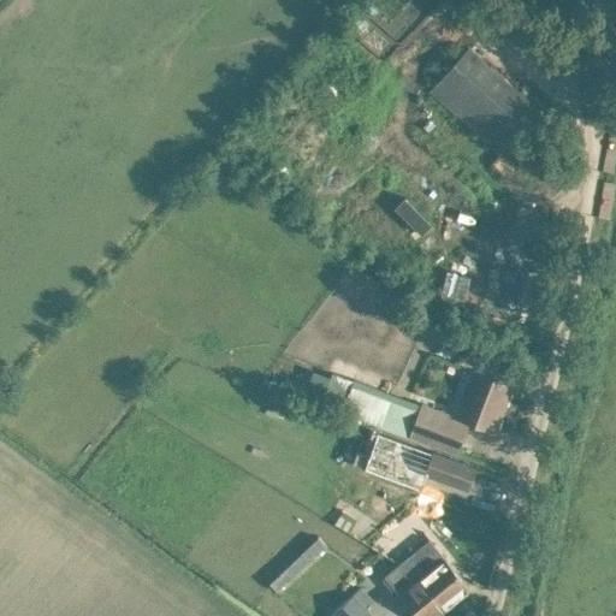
[(468,46),(452,64),(431,89),(535,181),(554,197),(568,179),(516,134),(539,108),(468,46)]
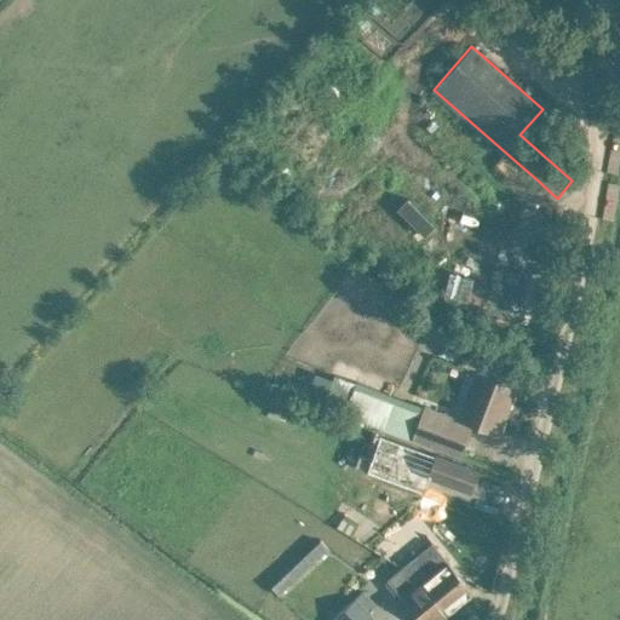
[(348,188),(369,172),(357,154),(334,168),(348,188)]
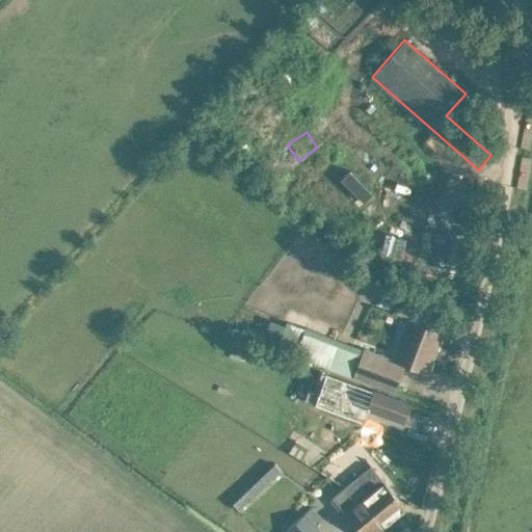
[(470,179),(472,167),(434,160),(432,171),(470,179)]
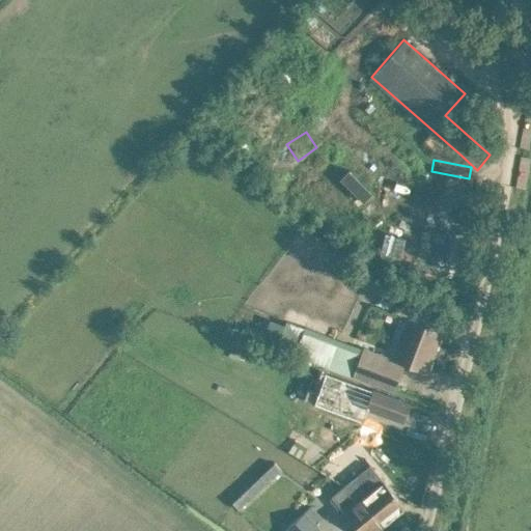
[(370,187),(382,180),(369,161),(359,168),(370,187)]
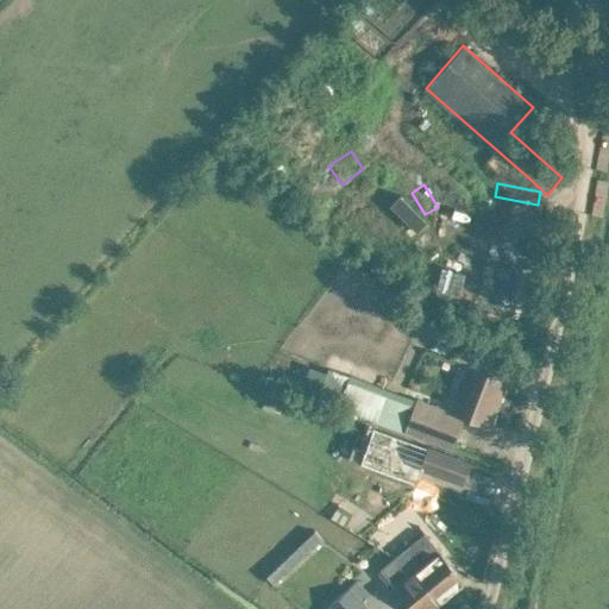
[(539,312),(547,280),(535,277),(528,308),(539,312)]
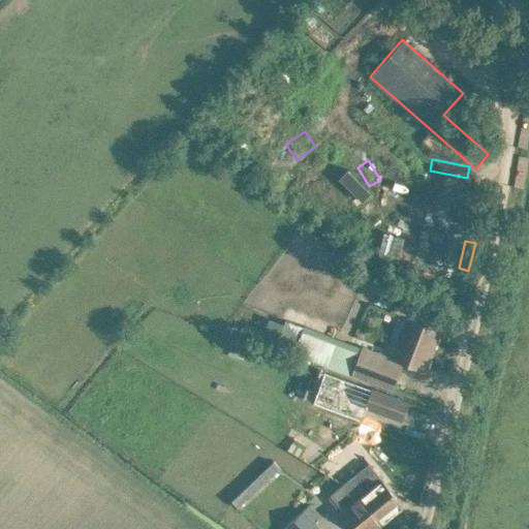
[(269,318),(261,340),(275,345),(296,353),(314,361),(325,365),(335,338),(285,319),(283,324),(269,318)]
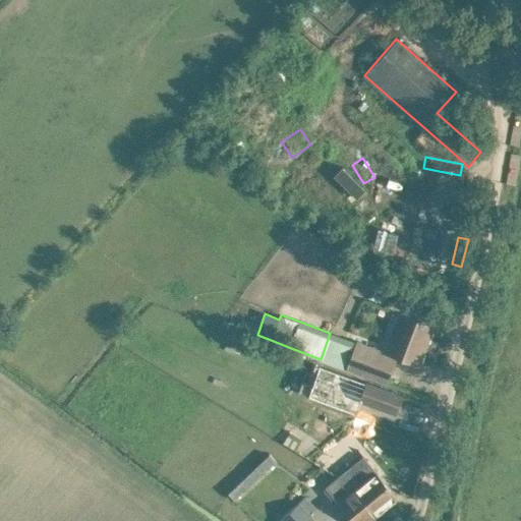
[(357,343),(347,368),(366,377),(386,384),(397,355),(418,363),(432,326),(413,317),(401,313),(386,351),(357,341),(357,343)]
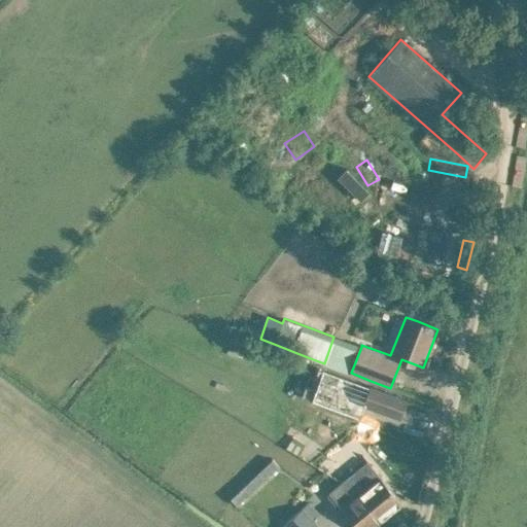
[(363,401),(362,405),(401,417),(407,400),(339,378),(334,391),(363,401)]
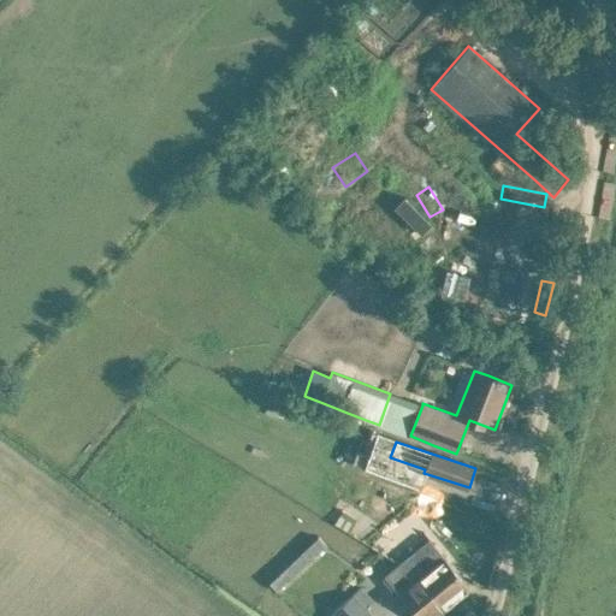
[(377,534),(419,501),(420,498),(410,486),(367,522),(377,534)]
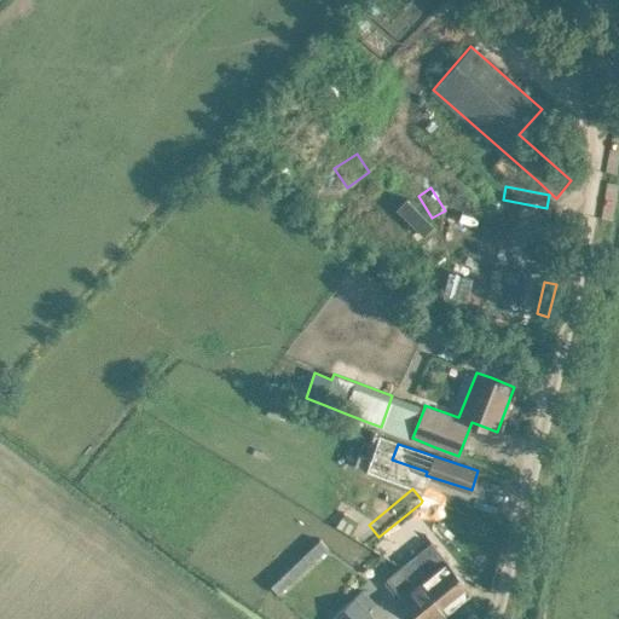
[(319,539),(271,586),(279,595),(328,547),(319,539)]
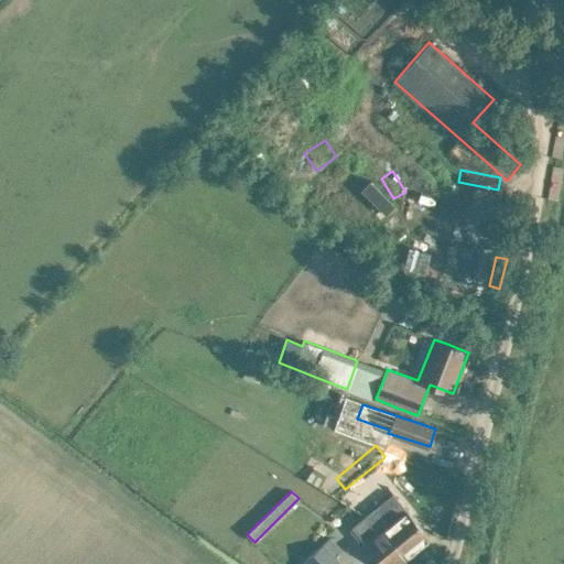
[(388,527),(384,530),(397,546),(399,543),(407,552),(403,554),(407,559),(431,539),(392,494),(366,516),(375,528),(383,521),(388,527)]
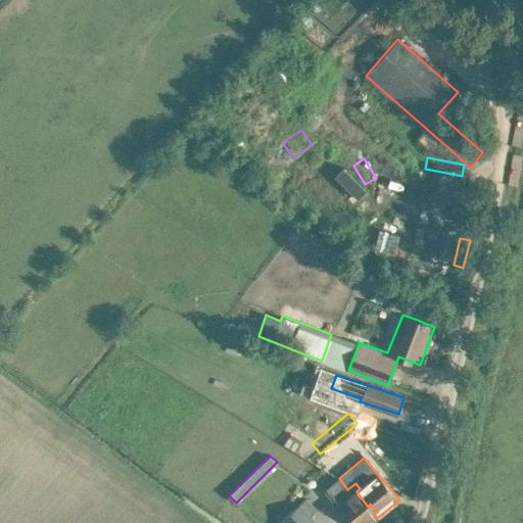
[(370,504),(368,507),(357,491),(360,488),(355,483),(347,489),(339,478),(326,489),(353,522),(370,522),(377,518),(374,514),(377,512),(370,504)]
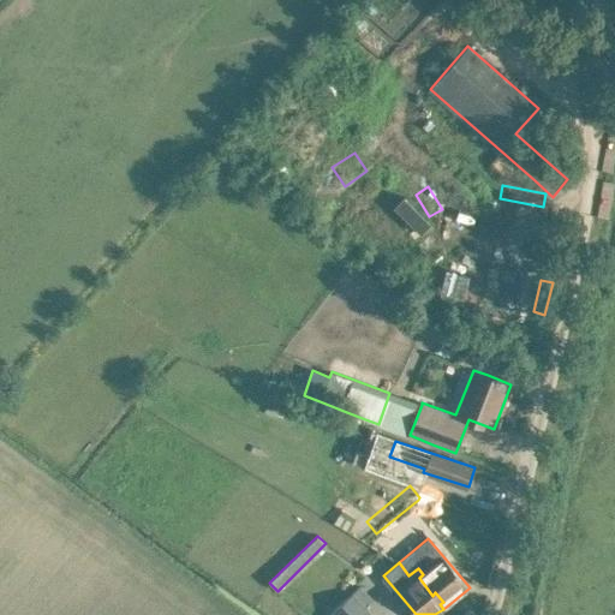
[(371,614),(352,592),(329,614),(371,614)]
